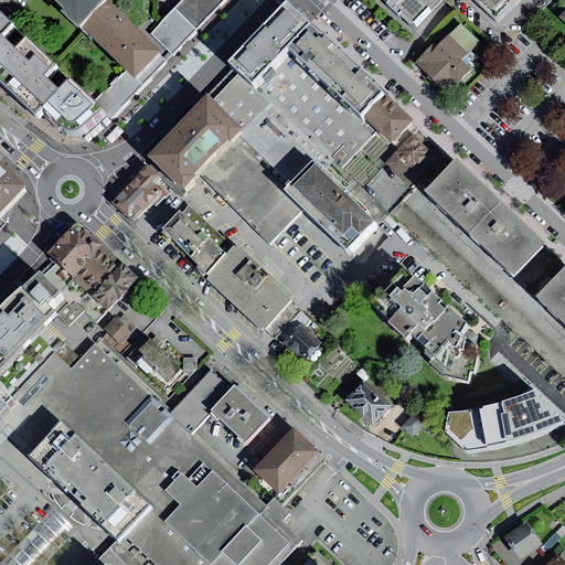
[(43,0),(50,6),(53,2),(68,18),(66,21),(83,36),(109,9),(99,0),(43,0)]
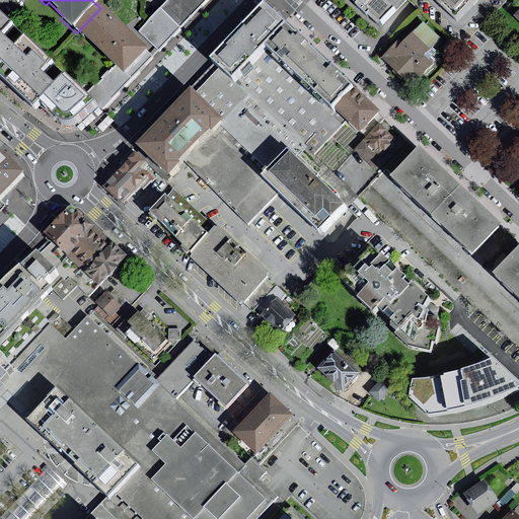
[(170,0),(138,34),(157,53),(208,0),(170,0)]
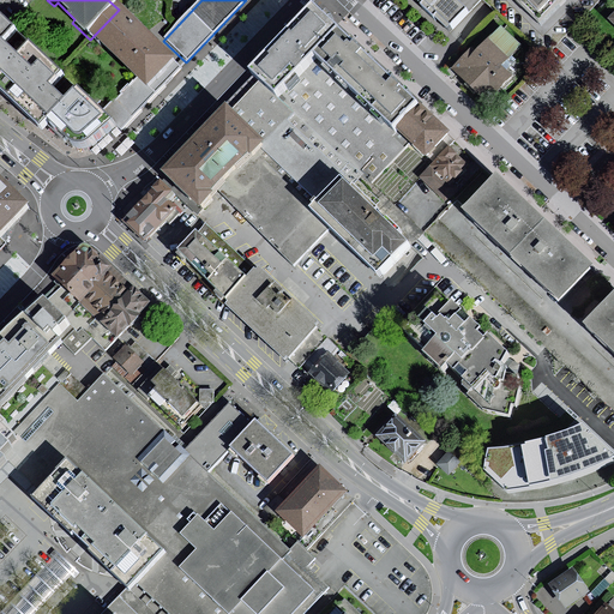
[(416,0),(453,34),(473,14),(457,0),(416,0)]
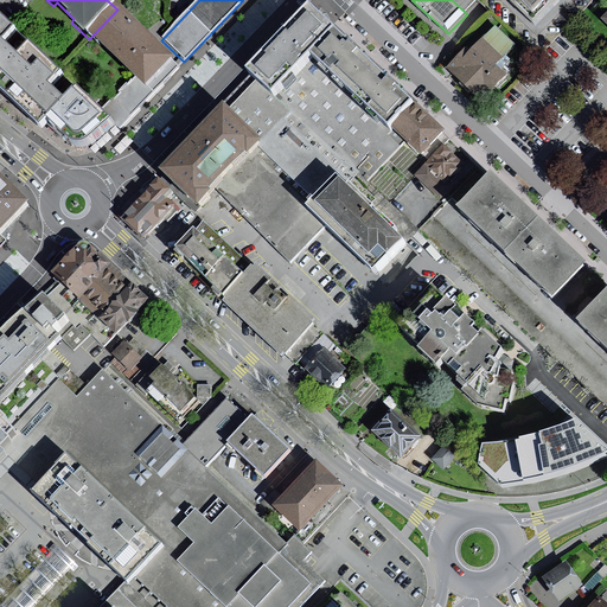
[(515,0),(540,24),(563,0),(515,0)]
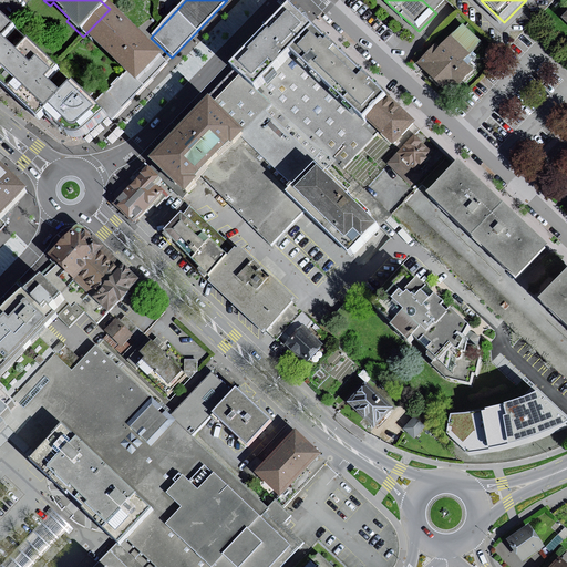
[(110,9),(83,37),(124,75),(140,91),(166,63),(110,9)]
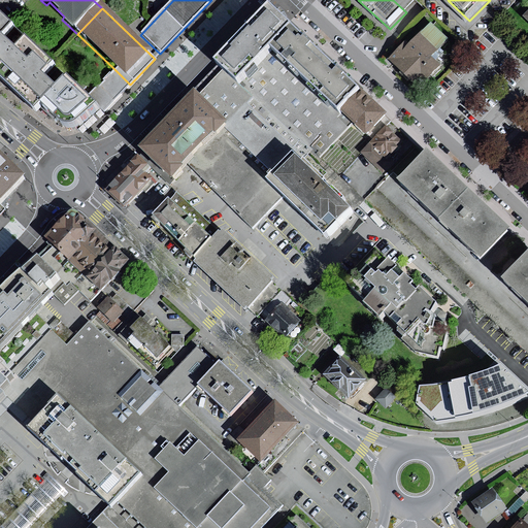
[(307,169),(349,128),(367,145),(358,155),(378,175),(392,163),(387,158),(404,140),(276,12),(189,100),(223,133),(272,184),(297,159),(307,169)]
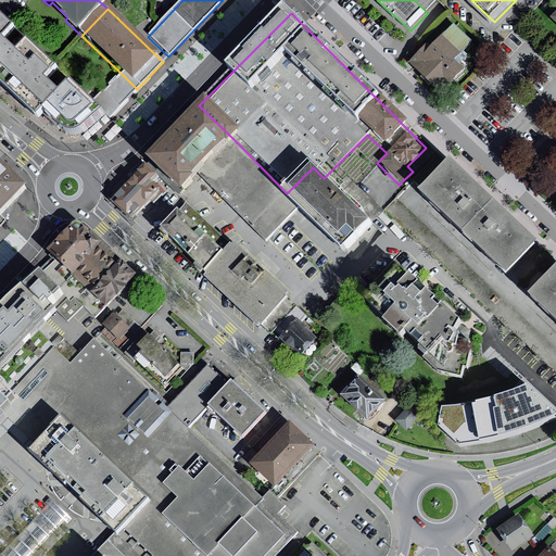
[(4,23),(0,26),(0,84),(42,125),(48,119),(70,138),(77,141),(86,139),(106,118),(91,103),(76,89),(63,103),(49,90),(62,76),(34,50),(21,63),(7,49),(19,37),(4,23)]
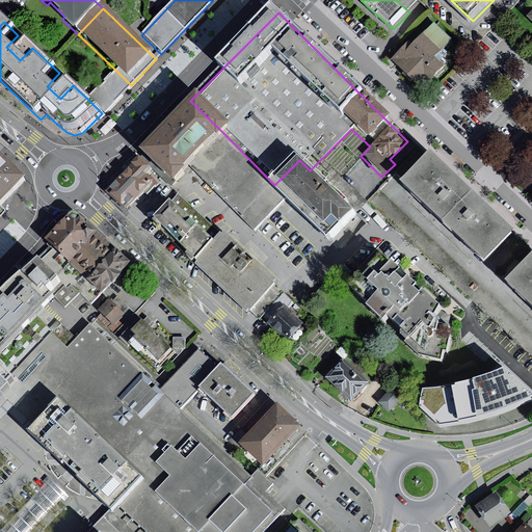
[(451,43),(433,25),(410,46),(408,43),(389,62),(410,85),(422,74),(430,82),(443,69),(433,59),(451,43)]
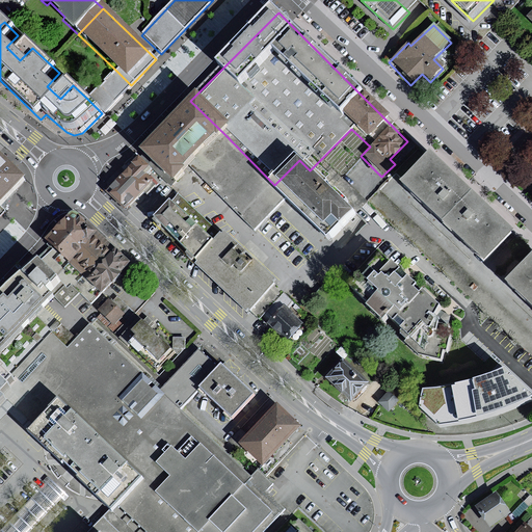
[(87,99),(102,113),(131,85),(116,71),(87,99)]
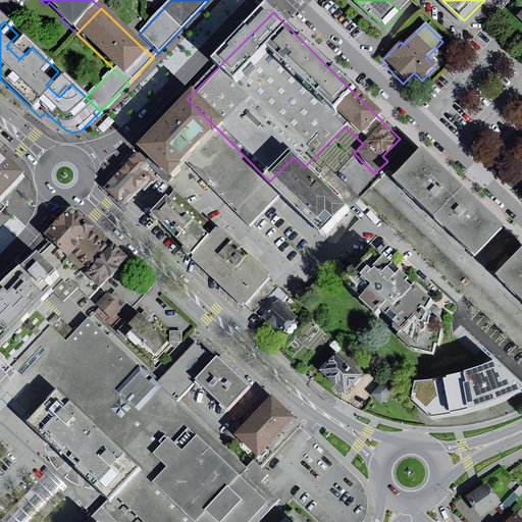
[(187,99),(129,156),(163,189),(220,132),(187,99)]
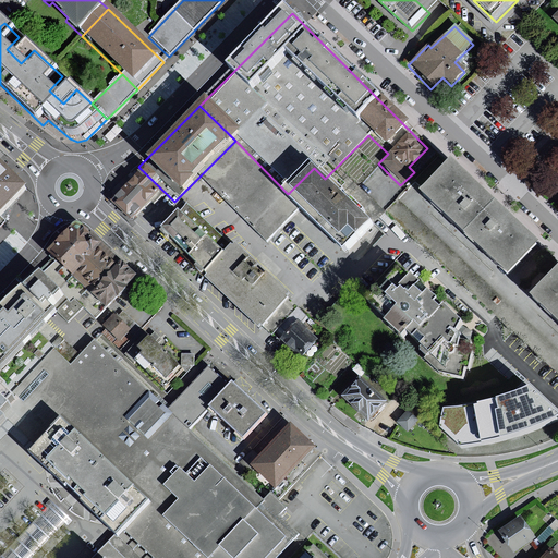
[(450,155),(417,189),(506,270),(537,237),(450,155)]
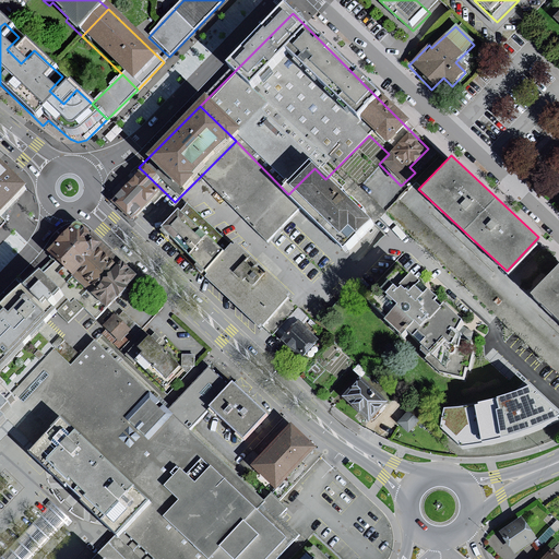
[(288,194),(348,254),(375,228),(325,179),(314,168),(288,194)]
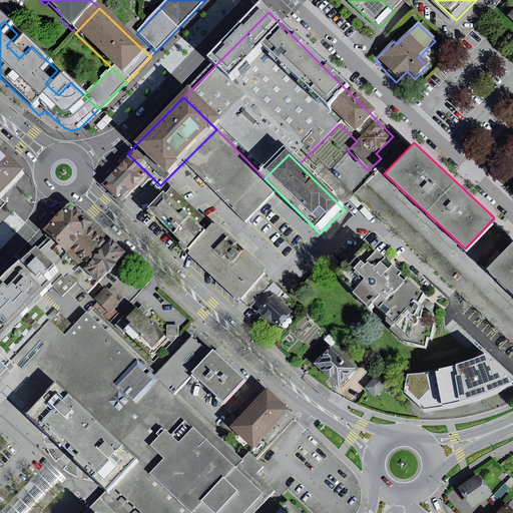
[(103,182),(121,199),(143,175),(126,158),(103,182)]
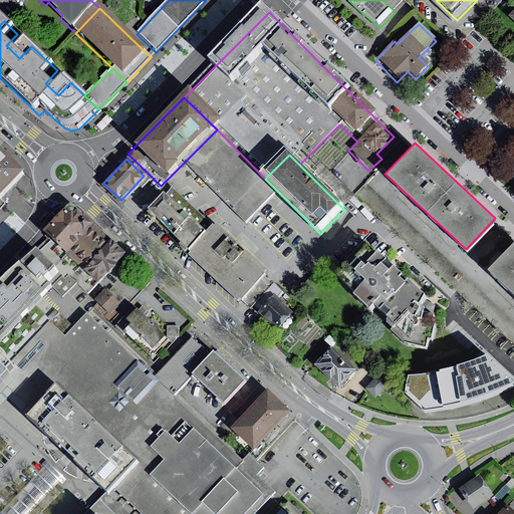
[(0,187),(11,175),(0,164),(0,187)]
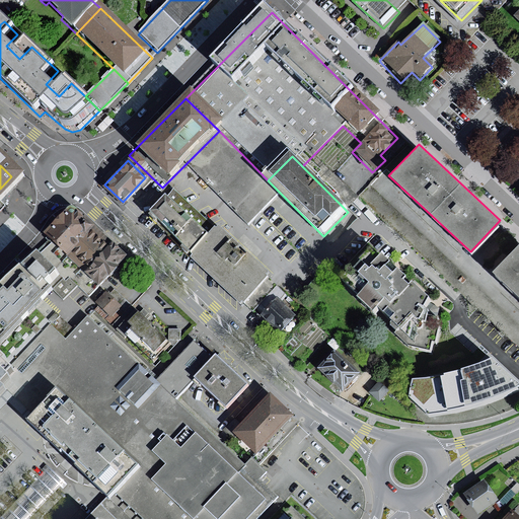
[(172,187),(147,212),(189,253),(213,225),(172,187)]
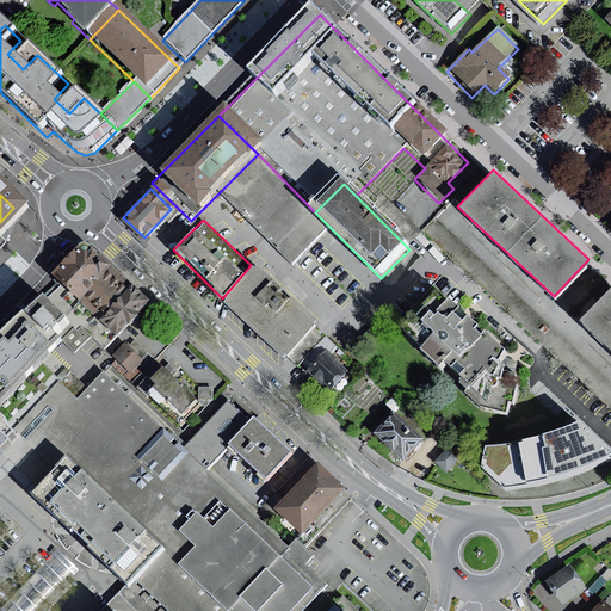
[(92,338),(105,350),(117,337),(148,304),(87,250),(82,250),(78,251),(74,253),(54,275),(62,284),(47,298),(76,328),(62,340),(75,353),(92,338)]
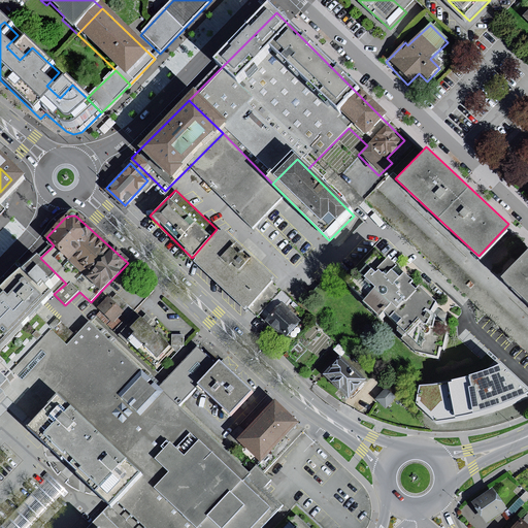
[(217,229),(192,258),(248,310),(250,308),(258,317),(260,315),(267,322),(284,303),(289,297),(217,229)]
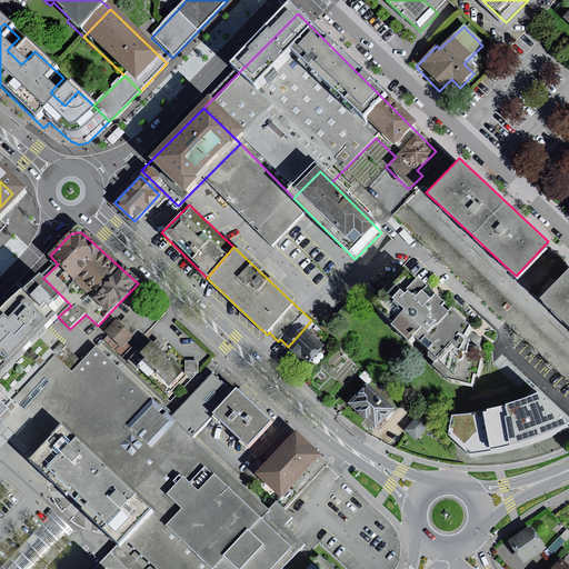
[(568,266),(538,299),(568,328),(568,266)]
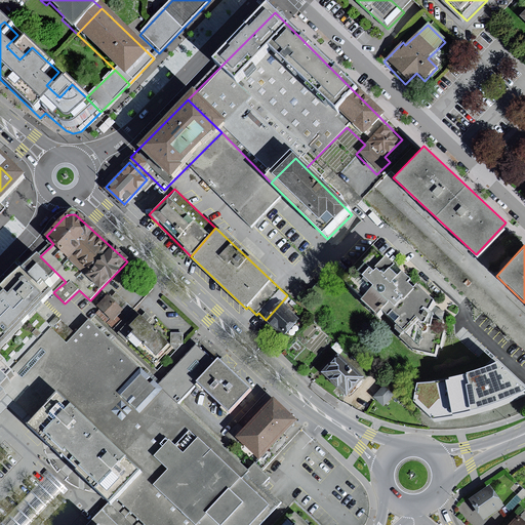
[(445,313),(374,247),(342,285),(400,339),(413,352),(438,358),(440,348),(442,349),(445,313)]
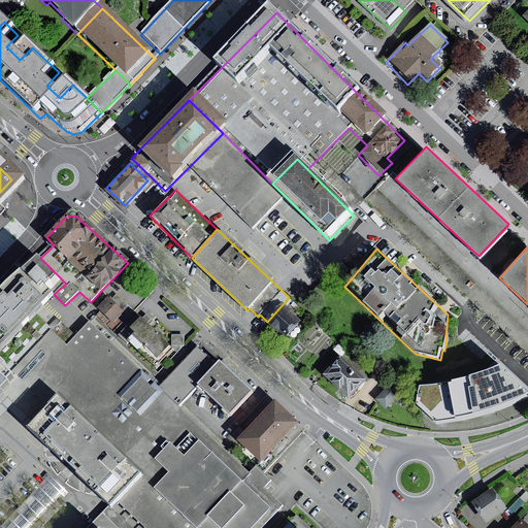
[(246,476),(178,407),(157,389),(147,381),(89,324),(76,336),(44,303),(54,294),(66,284),(40,258),(0,298),(0,417),(3,415),(103,512),(87,527),(260,527),(279,509),(260,491),(267,484),(253,468),(246,476)]
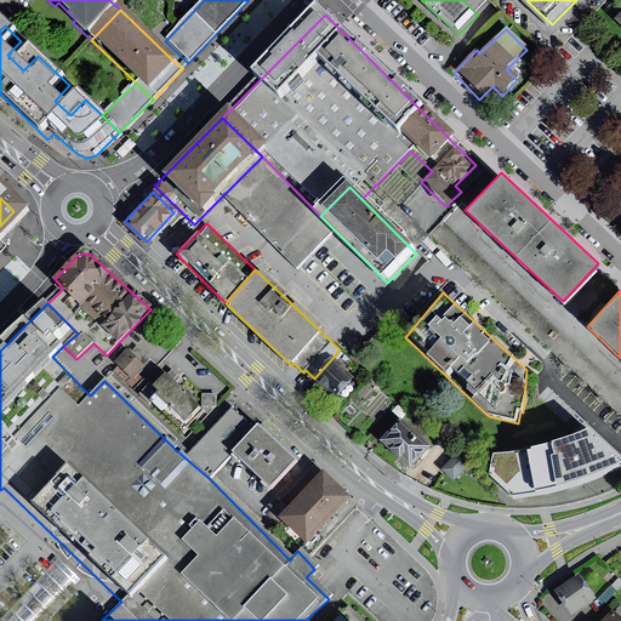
[(131,353),(126,349),(115,362),(134,377),(151,359),(136,347),(131,353)]
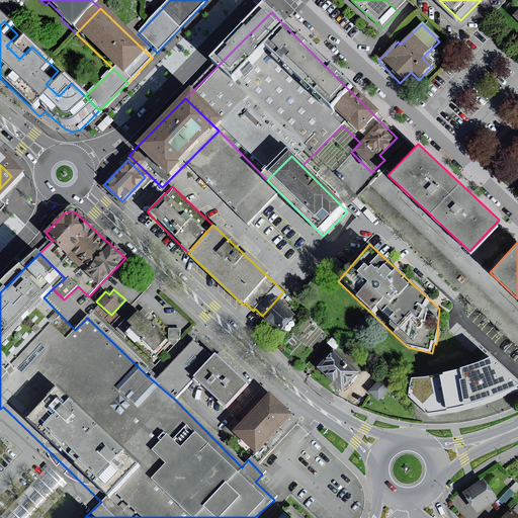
[(296,314),(278,297),(262,316),(280,331),(296,314)]
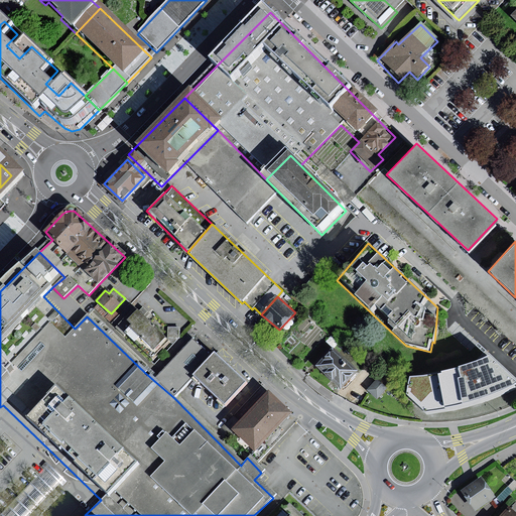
[(165,334),(137,308),(125,320),(129,324),(124,330),(134,340),(139,335),(152,348),(165,334)]
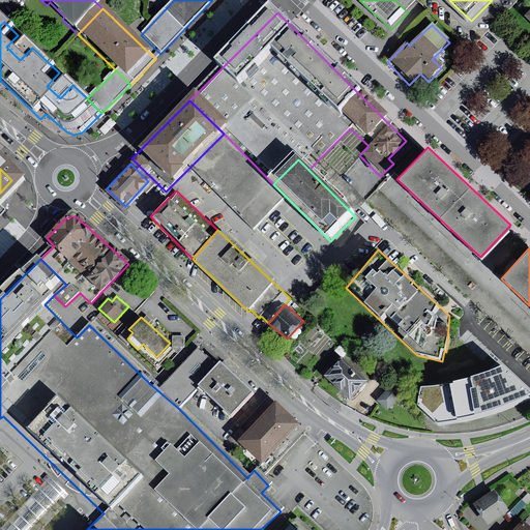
[(198,346),(157,390),(179,409),(198,387),(231,418),(256,392),(198,346)]
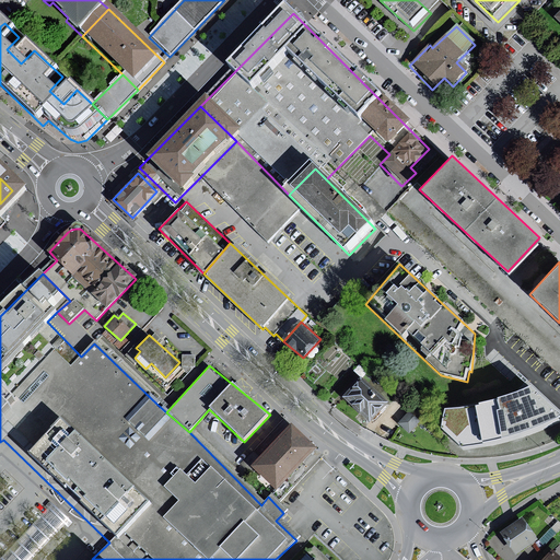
[(387,401),(361,377),(343,397),(370,420),(387,401)]
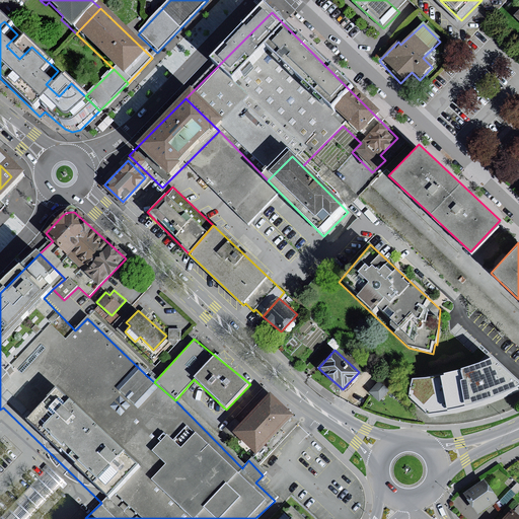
[(450,353),(432,356),(419,409),(428,418),(443,419),(484,411),(514,399),(518,396),(518,370),(509,360),(492,366),(482,356),(455,365),(450,353)]
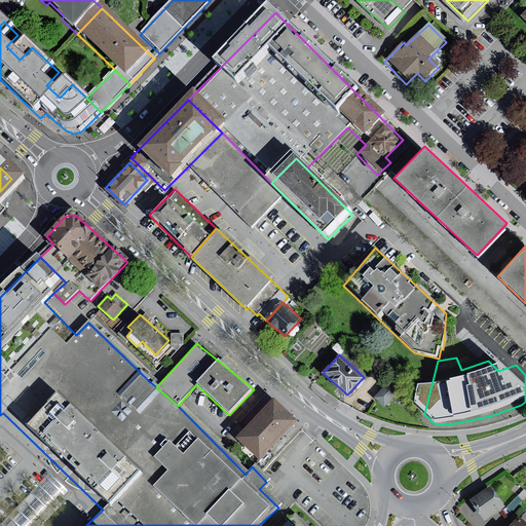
[(384,385),(374,397),(384,406),(395,395),(384,385)]
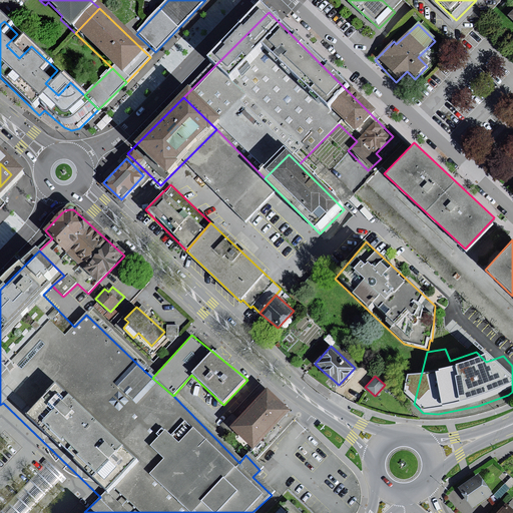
[(245,455),(283,415),(261,394),(223,435),(245,455)]
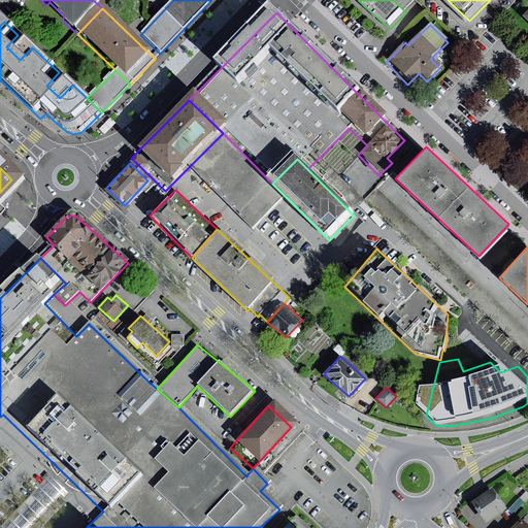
[(0,526),(0,527),(30,527),(62,495),(65,497),(68,493),(47,472),(43,477),(45,480),(0,526)]
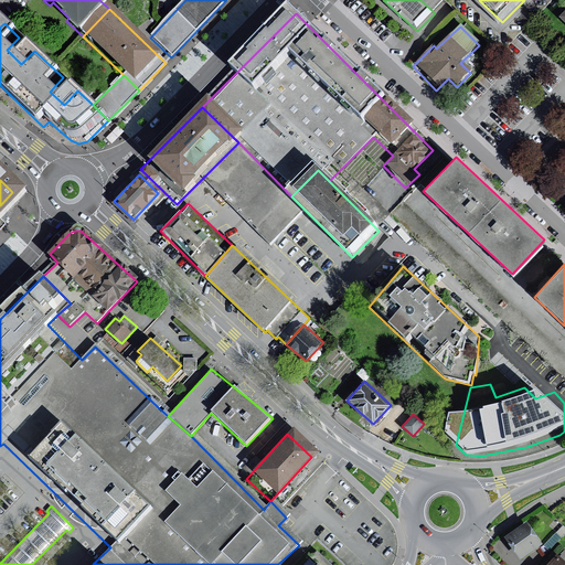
[(540,544),(525,524),(521,526),(508,536),(521,556),(540,544)]
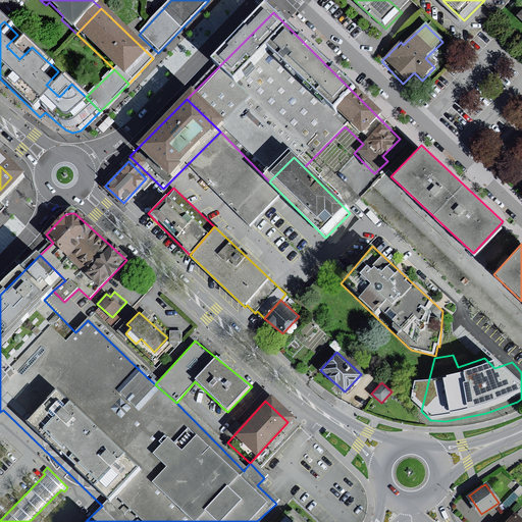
[(300,521),(291,511),(278,521),(300,521)]
